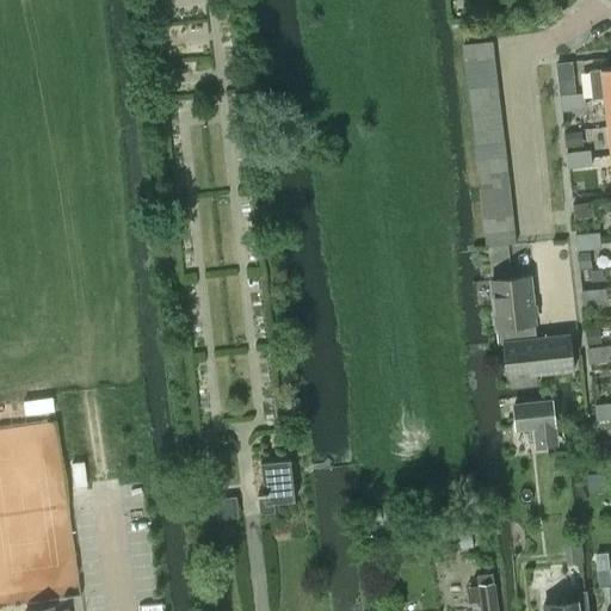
[(463,44),(466,59),(494,56),(492,41),(463,44)]
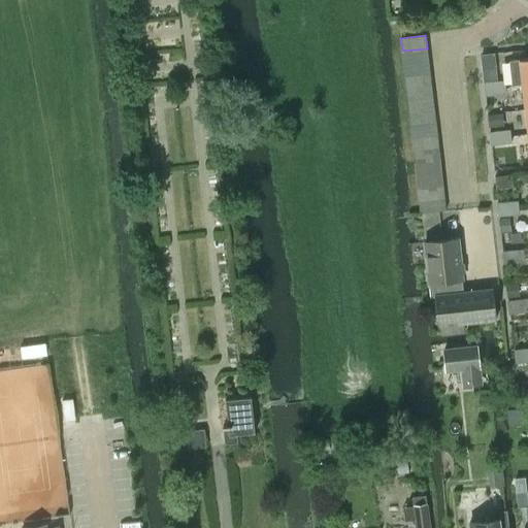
[(402,51),(403,63),(428,61),(427,48),(402,51)]
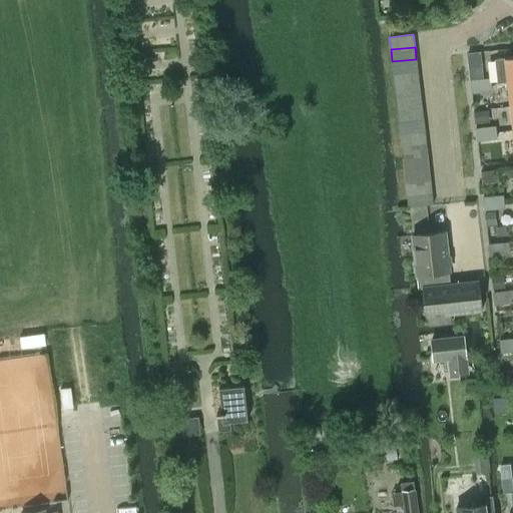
[(467,53),(469,66),(482,64),(480,51),(467,53)]
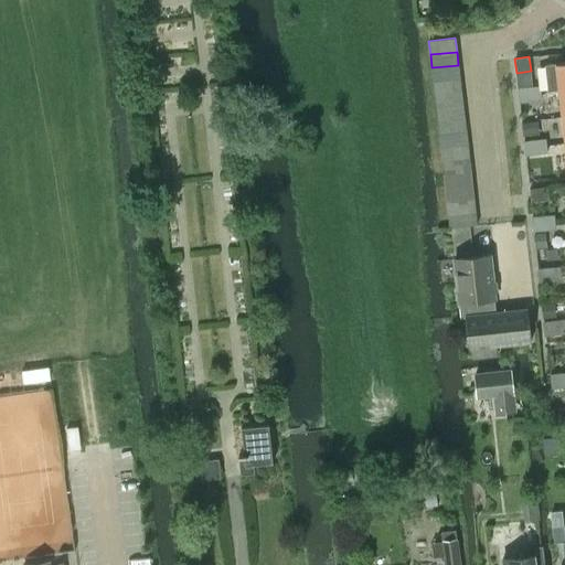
[(564,62),(555,64),(557,89),(564,88),(564,62)]
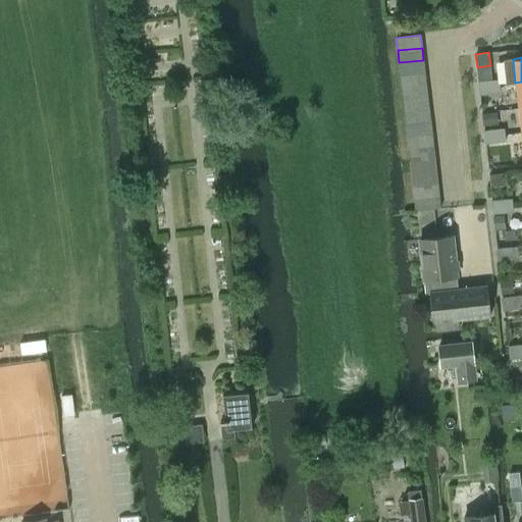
[(399,62),(401,75),(424,72),(423,60),(399,62)]
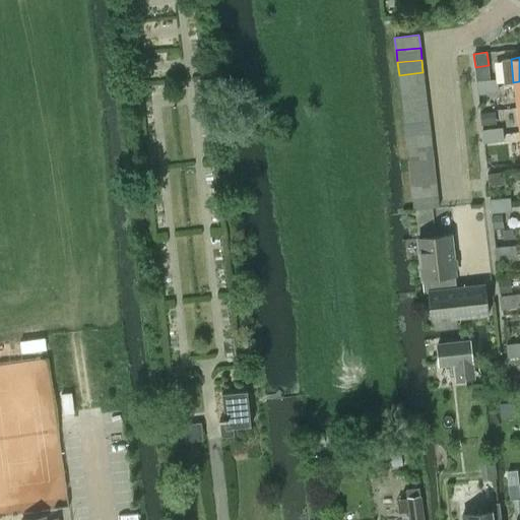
[(399,75),(400,87),(425,84),(423,72),(399,75)]
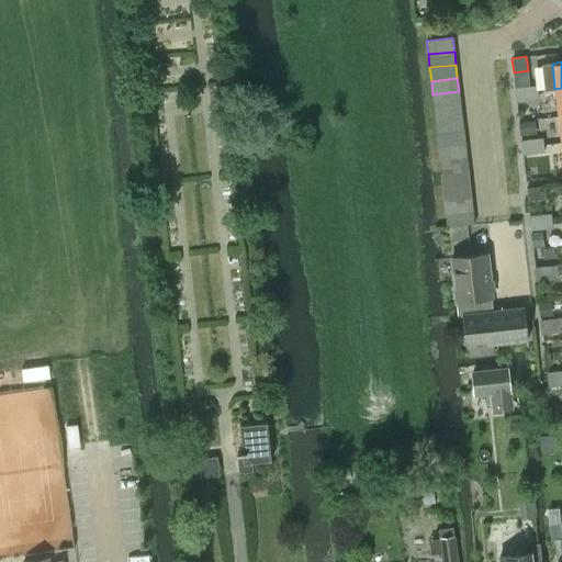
[(524,88),(526,101),(537,99),(535,86),(524,88)]
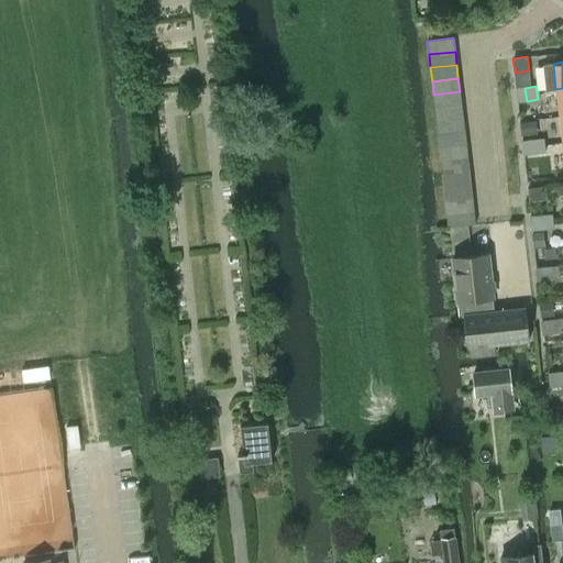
[(517,102),(517,101),(527,101),(525,88),(515,89),(517,102)]
